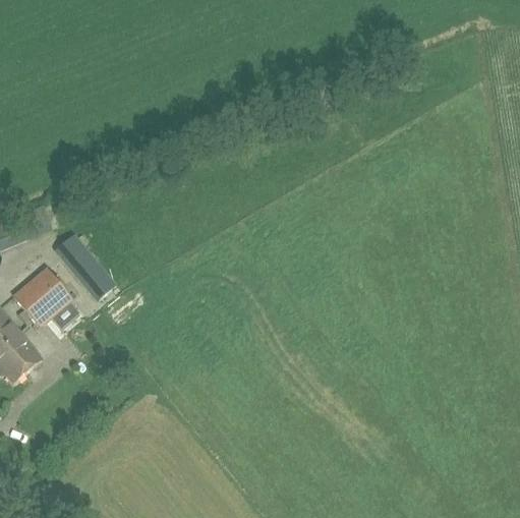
[(0,248),(74,220),(71,211),(68,200),(0,225),(0,248)]
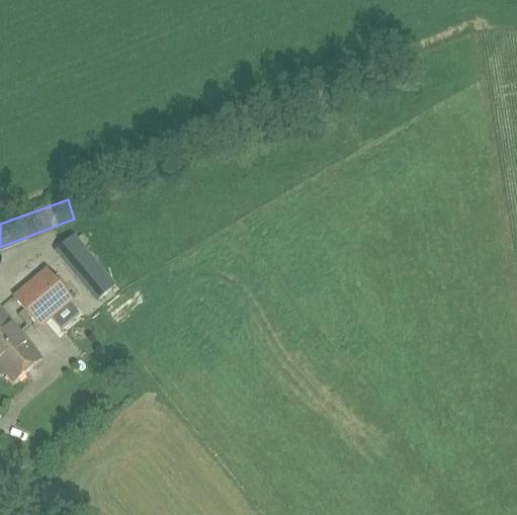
[(115,282),(87,249),(67,266),(95,298),(115,282)]
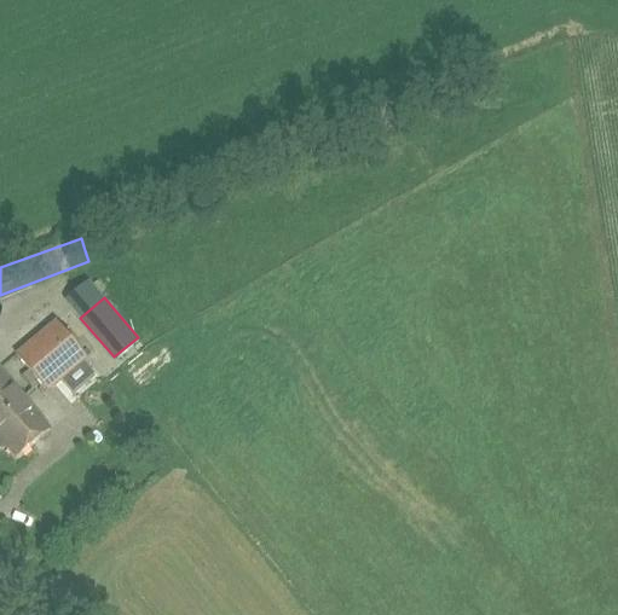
[(17,352),(48,389),(88,354),(57,318),(17,352)]
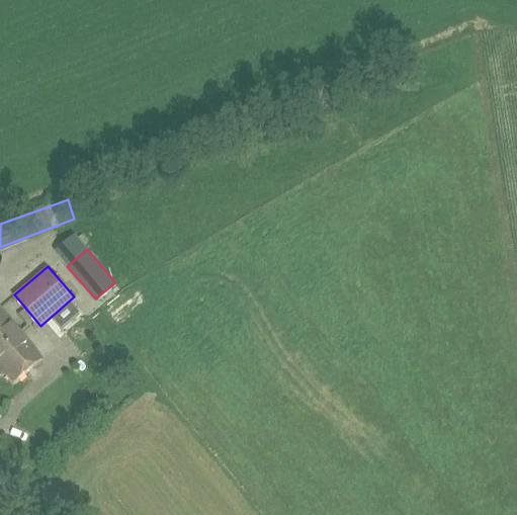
[(0,345),(19,331),(0,307),(0,345)]
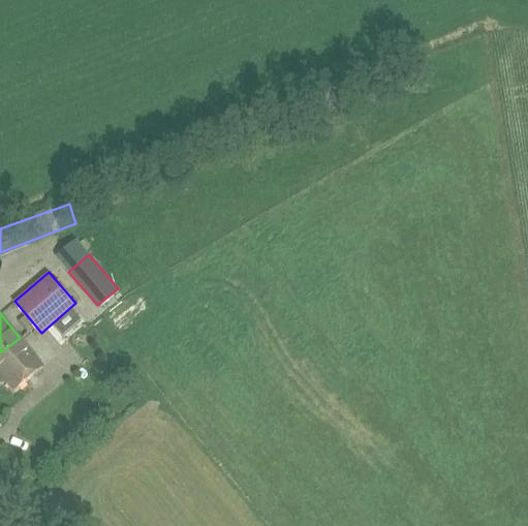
[(12,389),(41,365),(20,338),(0,352),(0,380),(3,380),(5,379),(12,389)]
